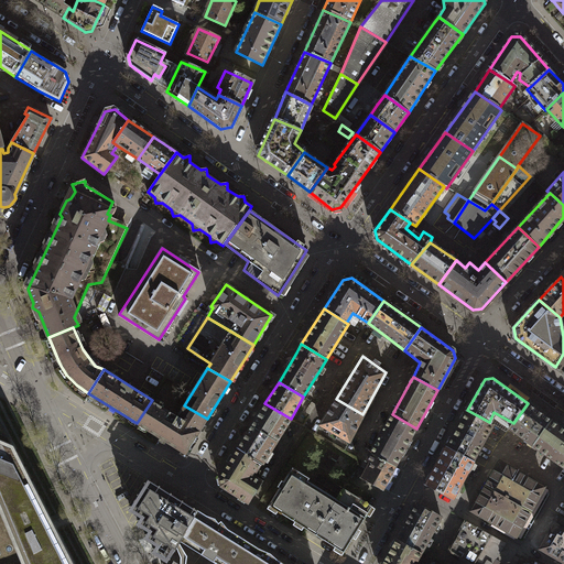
[(349,441),(362,414),(336,399),(320,423),(349,441)]
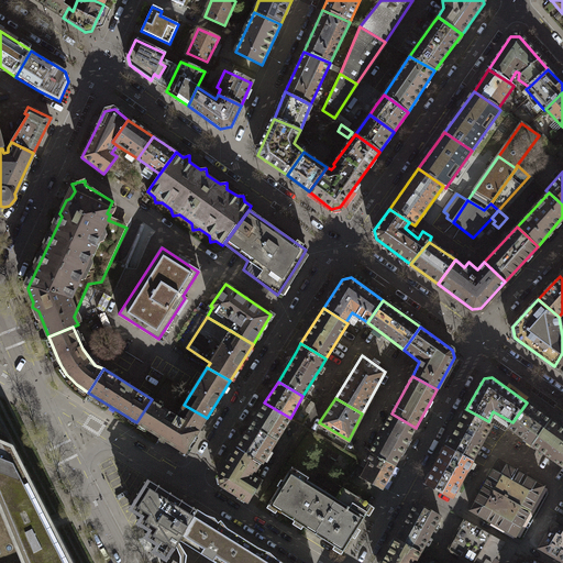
[(207,418),(184,405),(177,416),(152,399),(136,422),(184,453),(207,418)]
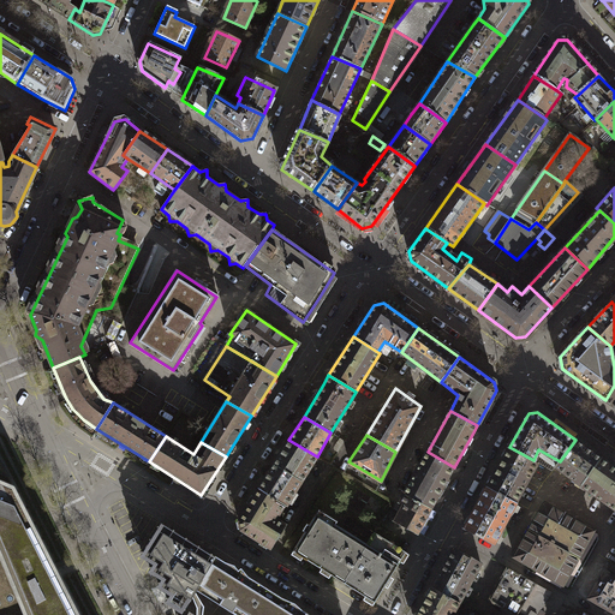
[(317,457),(288,440),(274,463),(303,479),(317,457)]
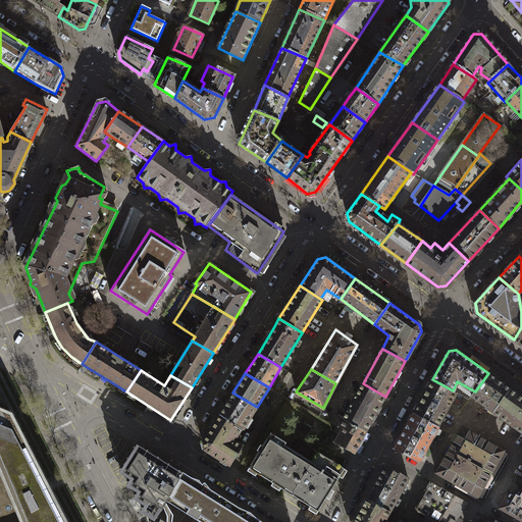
[(472,396),(493,411),(510,388),(488,373),(475,392),(472,396)]
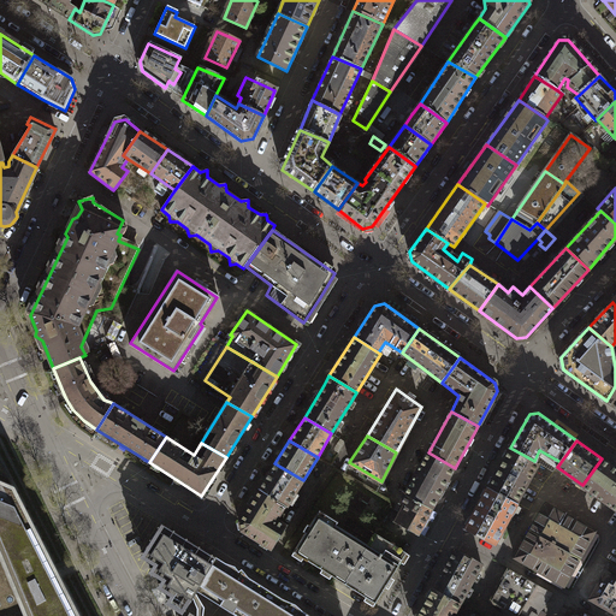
[(538,463),(534,461),(510,448),(489,487),(516,503),(538,463)]
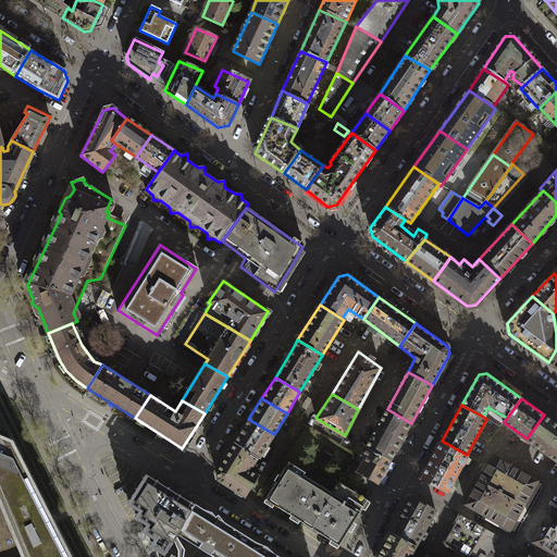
[(411,423),(387,409),(367,447),(391,460),(411,423)]
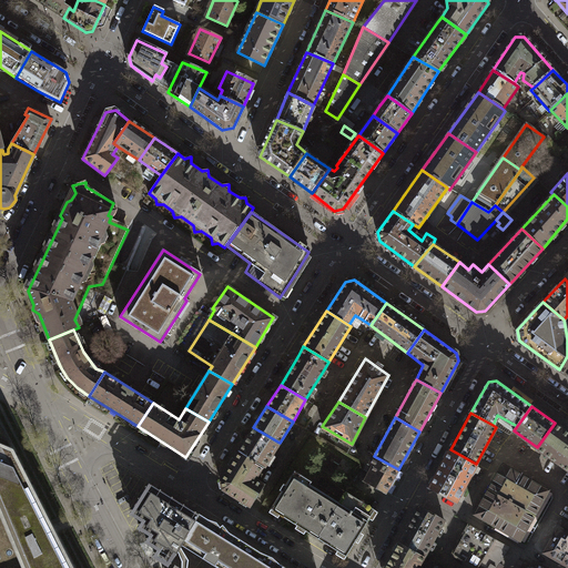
[(567,468),(567,432),(560,426),(555,423),(537,447),(543,452),(567,468)]
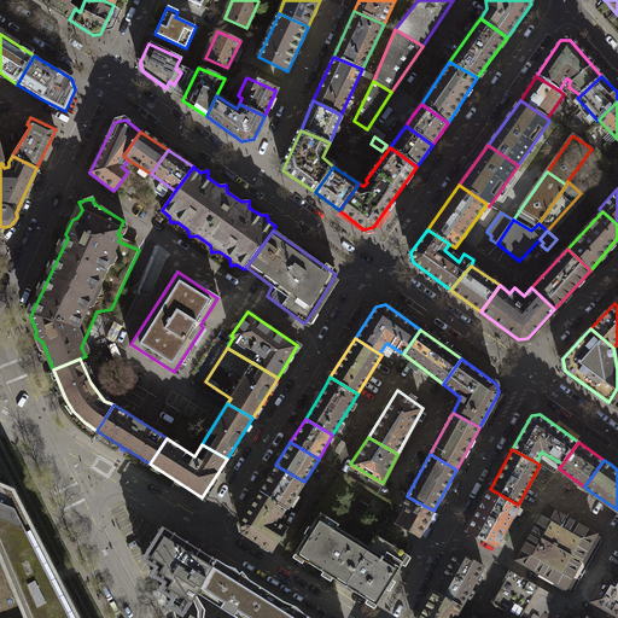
[(304,482),(275,465),(260,490),(286,506),(289,507),(304,482)]
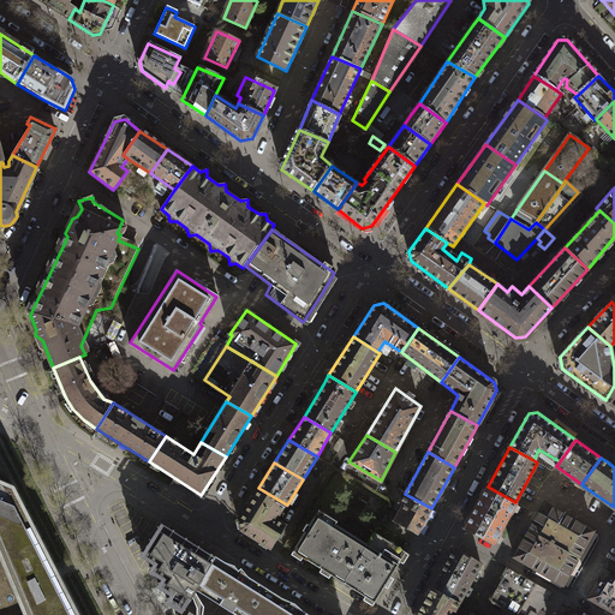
[(79,614),(12,484),(0,478),(0,614),(79,614)]
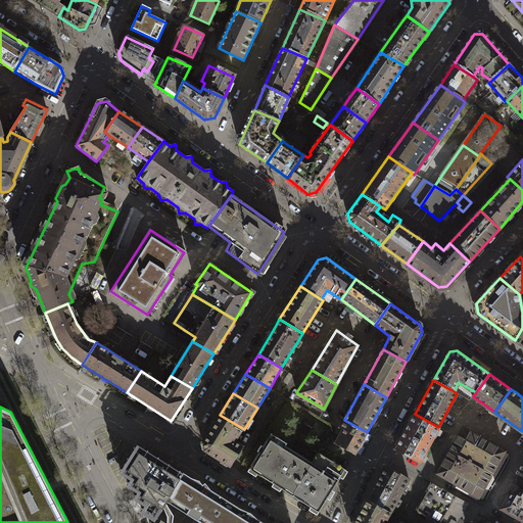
[(438,427),(415,414),(395,447),(420,461),(438,427)]
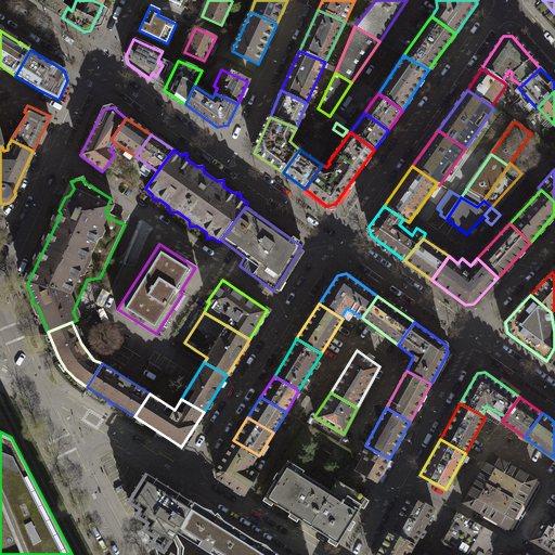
[(257,454),(233,440),(217,468),(217,478),(243,493),(256,473),(249,467),(257,454)]
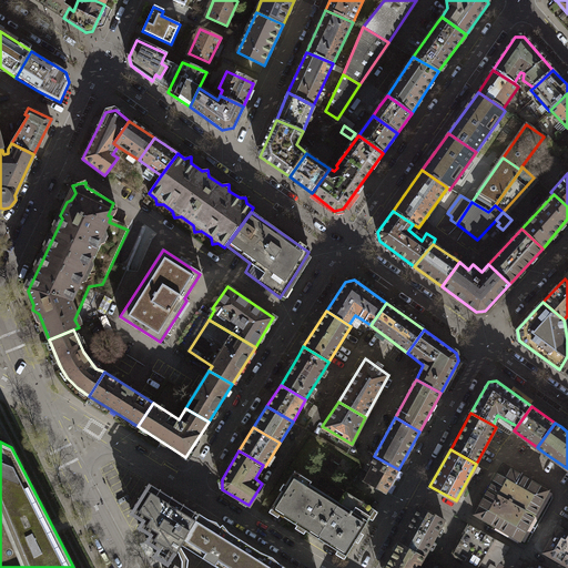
[(386,492),(398,469),(374,456),(368,464),(373,466),(365,480),(386,492)]
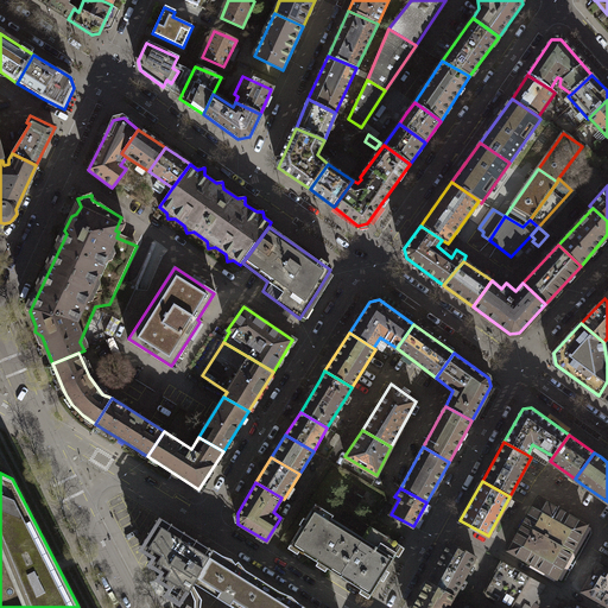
[(588,525),(538,496),(524,524),(572,551),(588,525)]
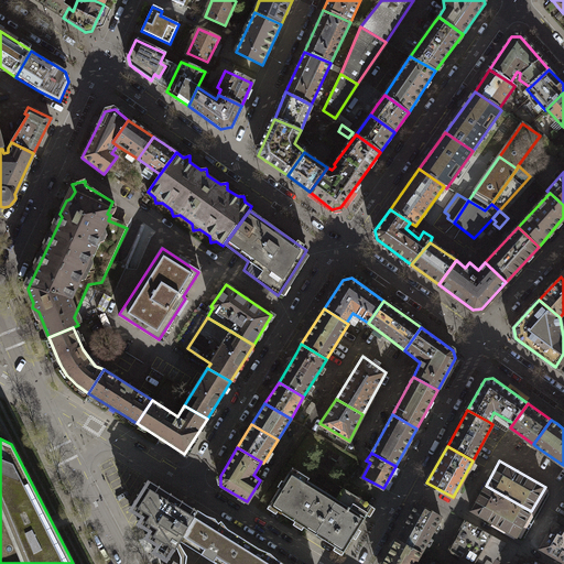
[(303,527),(314,533),(336,499),(306,481),(308,478),(293,467),(283,483),(281,481),(277,487),(279,488),(267,508),(275,513),(277,511),(294,521),(292,524),(301,530),(303,527)]
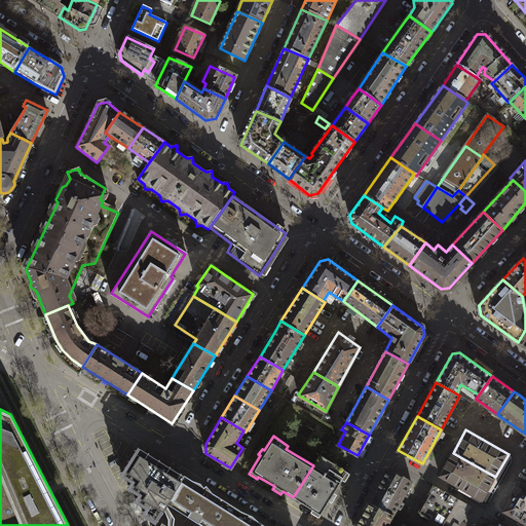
[(150,521),(155,524),(158,519),(167,505),(174,494),(184,477),(180,474),(137,447),(119,476),(130,483),(126,489),(138,496),(134,501),(145,509),(141,515),(150,521)]
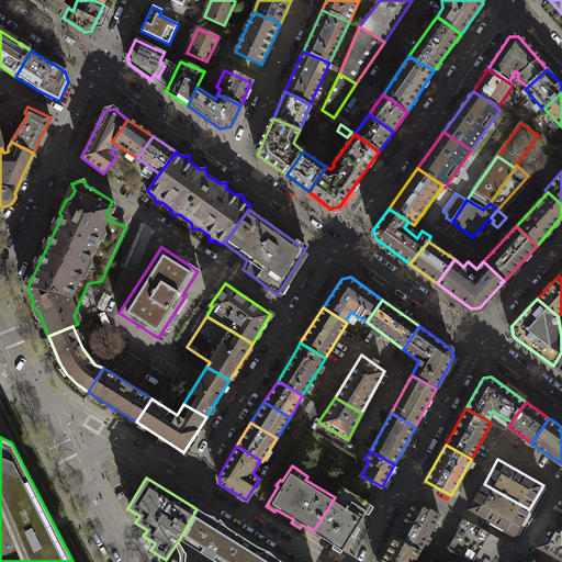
[(529,509),(484,484),(470,508),(515,535),(529,509)]
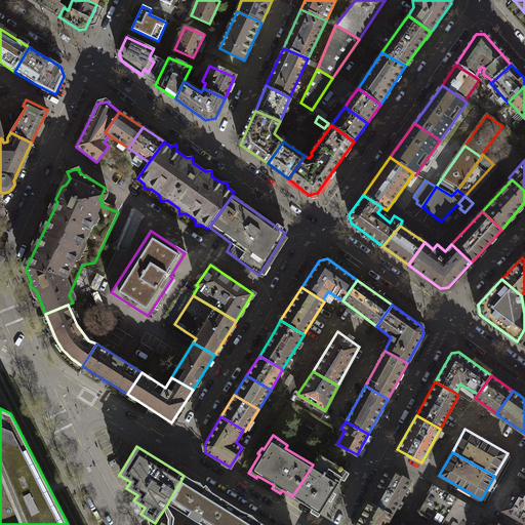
[(319,454),(313,465),(292,496),(312,509),(310,512),(318,516),(328,499),(331,501),(336,493),(333,491),(341,478),(345,480),(349,473),(319,454)]
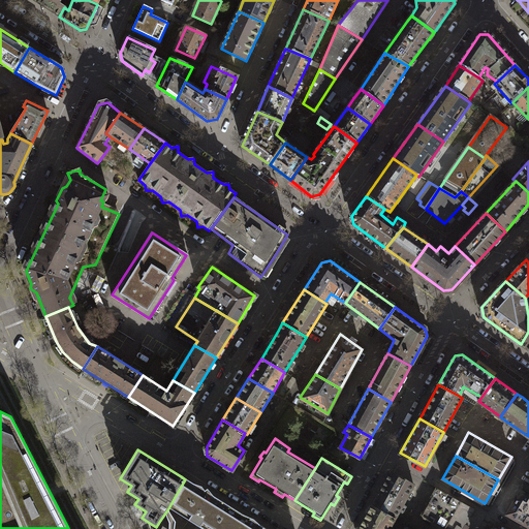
[(390,471),(372,505),(395,517),(412,484),(390,471)]
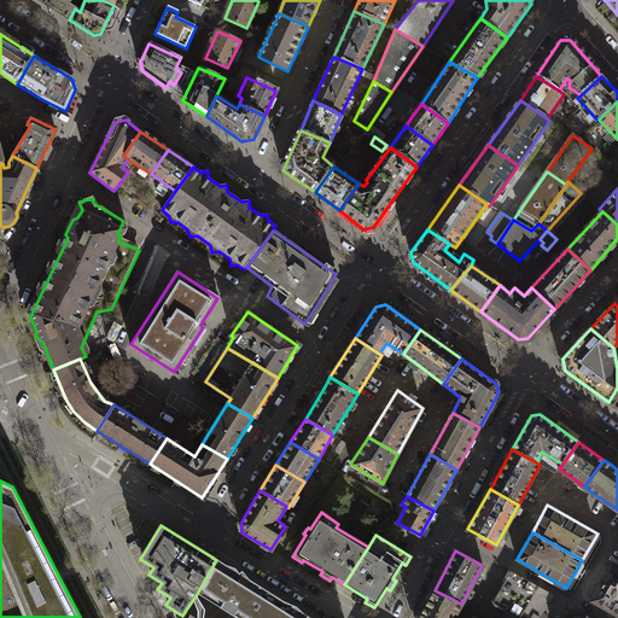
[(197,594),(237,617),(249,617),(266,590),(216,560),(197,594)]
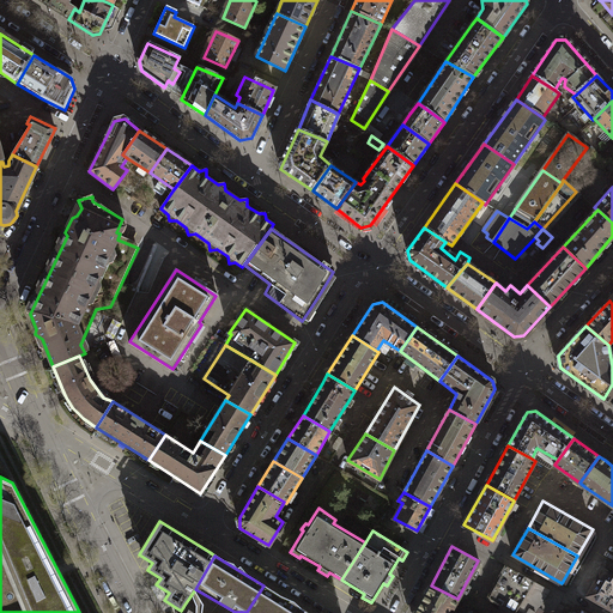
[(513,612),(515,612),(517,610),(535,581),(508,564),(487,598),(513,612)]
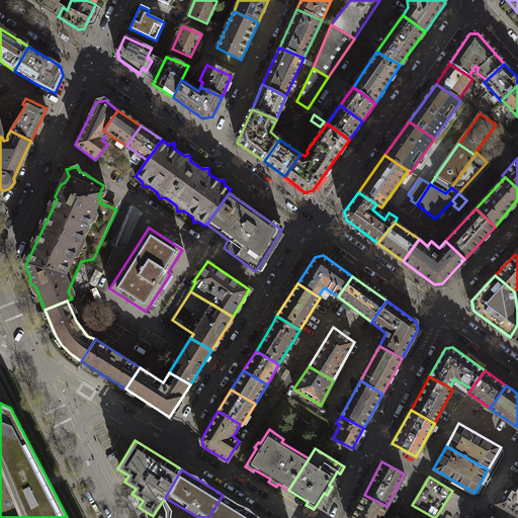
[(517,514),(517,485),(509,481),(497,503),(517,514)]
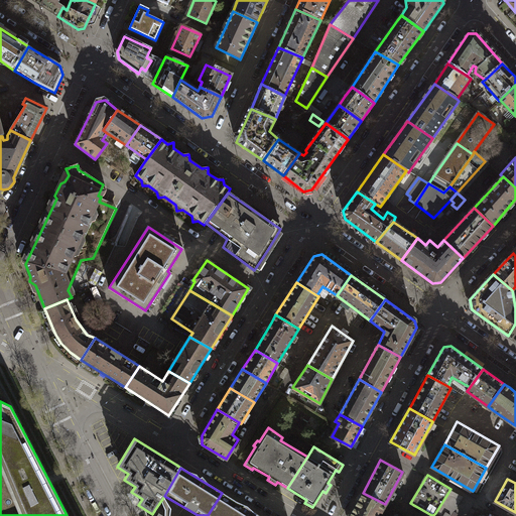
[(450,489),(435,513),(440,515),(449,515),(462,496),(450,489)]
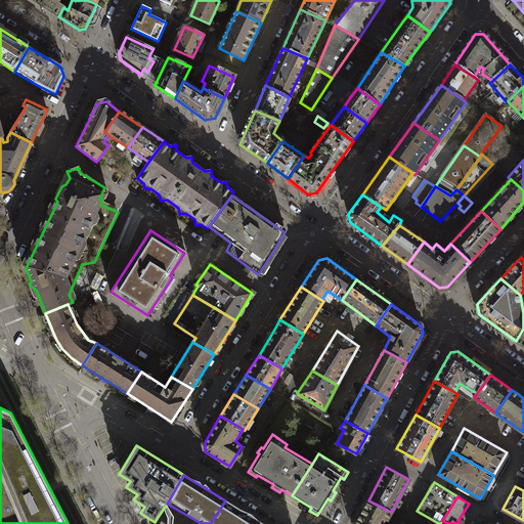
[(264,523),(225,500),(211,523),(264,523)]
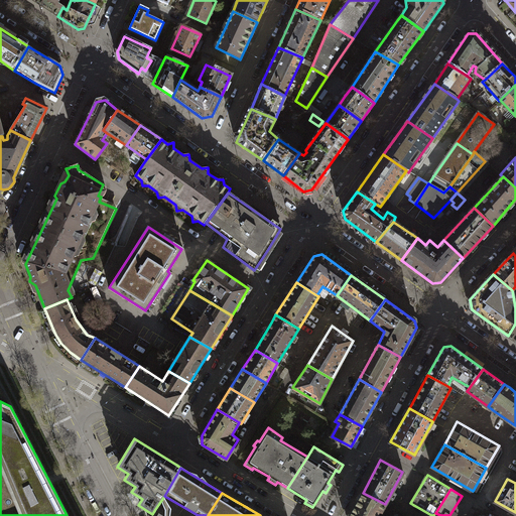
[(385,504),(363,493),(350,515),(376,515),(379,511),(382,512),(385,504)]
